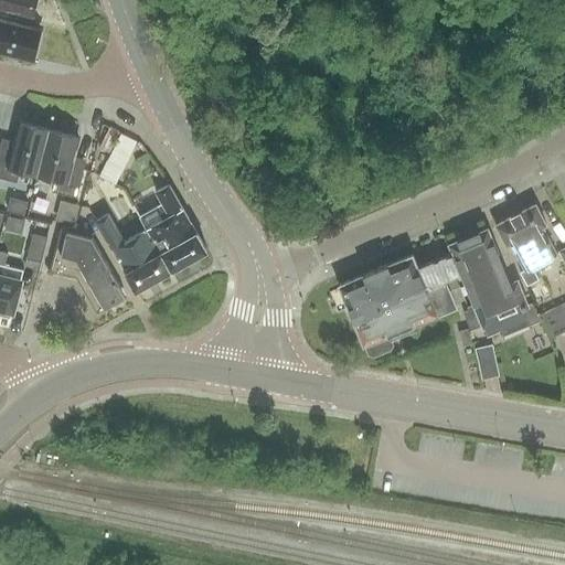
[(0,0),(0,7),(33,17),(38,0),(0,0)]
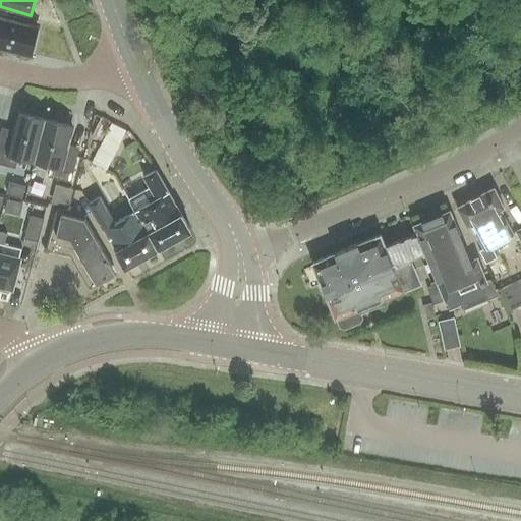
[(0,16),(0,46),(29,54),(36,26),(0,16)]
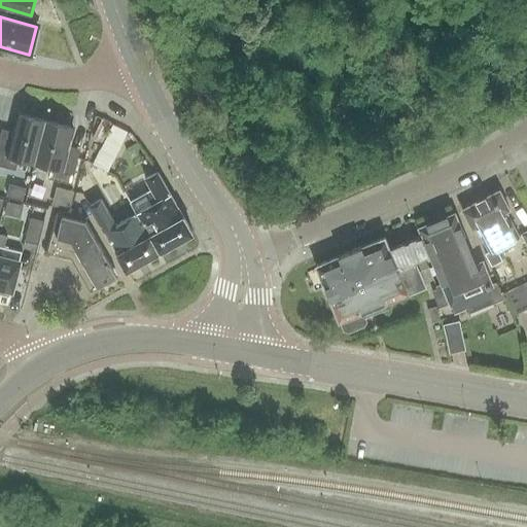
[(19,159),(36,163),(46,121),(19,114),(12,138),(1,135),(0,138),(0,166),(15,171),(19,159)]
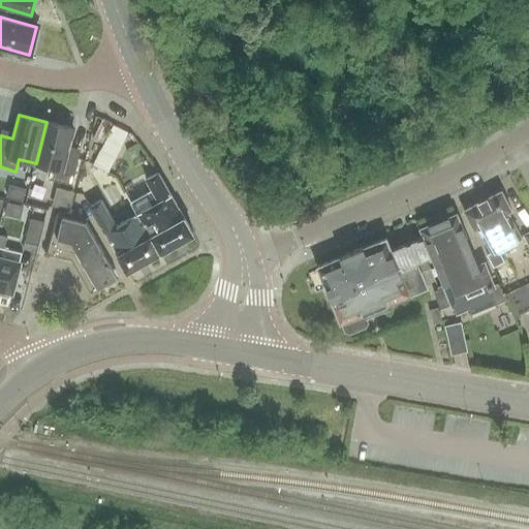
[(111,129),(113,126),(102,121),(94,139),(103,144),(111,129)]
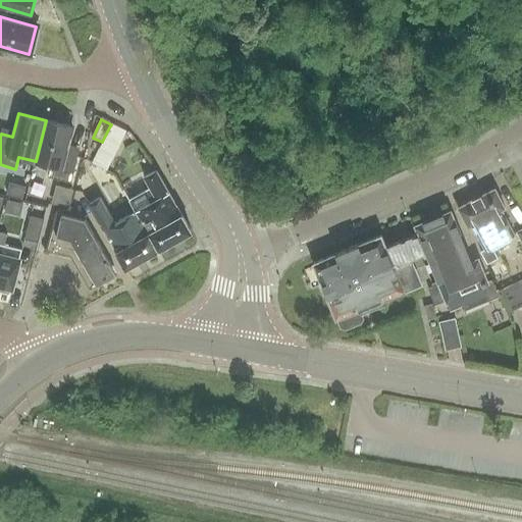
[(72,127),(46,120),(36,161),(52,165),(48,177),(70,183),(79,153),(66,151),(72,127)]
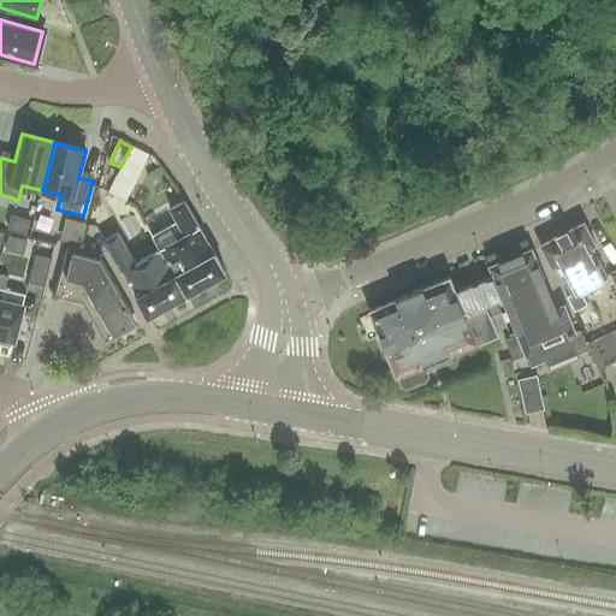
[(226,273),(191,213),(185,201),(171,209),(178,221),(154,236),(161,249),(187,295),(226,273)]
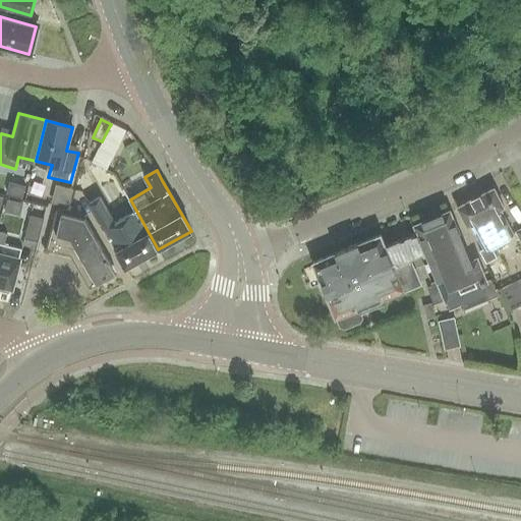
[(491,246),(514,234),(501,210),(504,208),(495,188),(458,208),(468,227),(471,225),(484,249),(484,250),(491,246)]
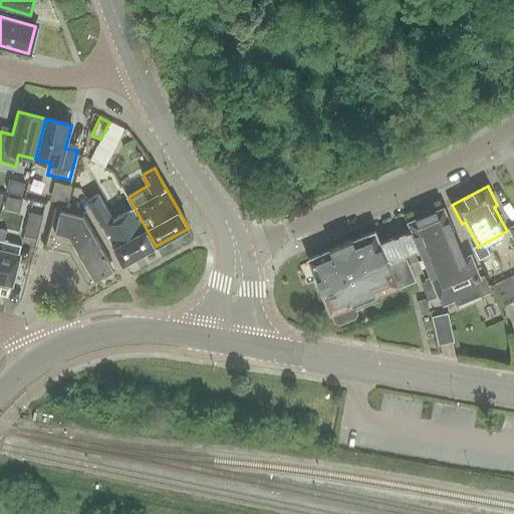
[(156,246),(135,208),(114,220),(99,194),(87,201),(124,265),(156,246)]
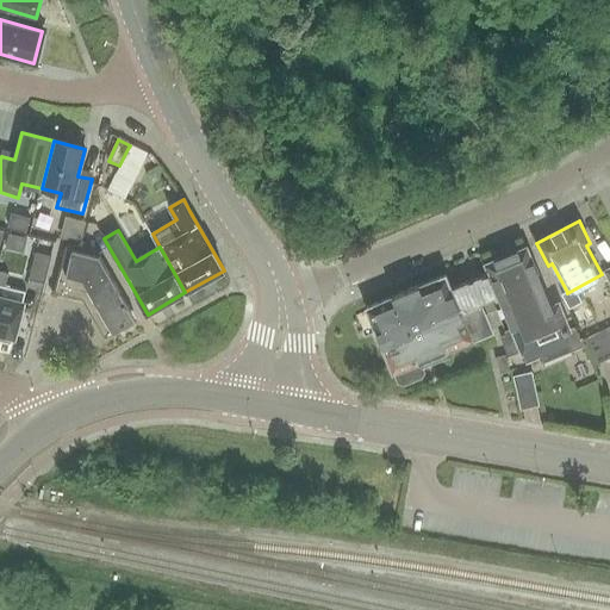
[(527,247),(485,265),(490,274),(498,296),(512,330),(505,332),(506,336),(500,337),(509,356),(522,352),(526,362),(539,356),(543,363),(572,352),(583,347),(580,340),(574,328),(570,330),(559,303),(551,306),(537,273),(527,247)]
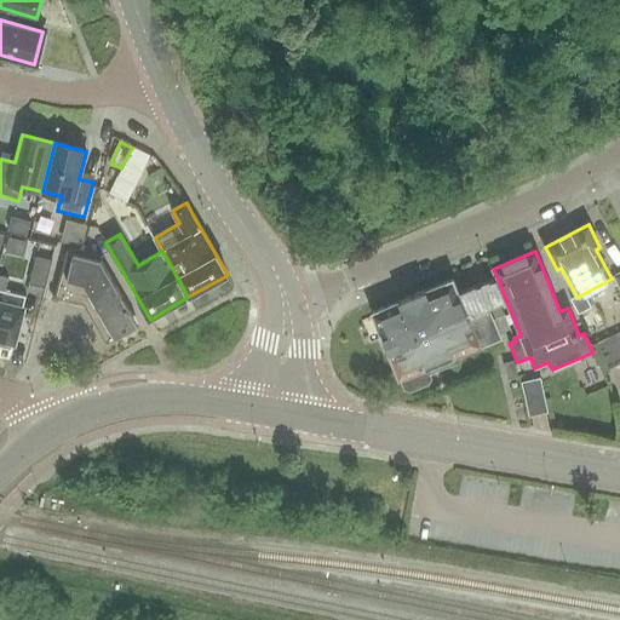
[(68,253),(57,299),(98,309),(115,339),(139,326),(102,260),(68,253)]
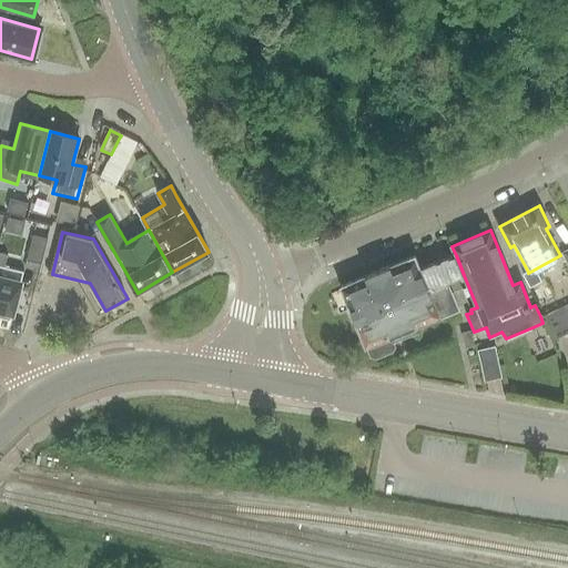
[(33,234),(27,261),(41,264),(48,239),(33,234)]
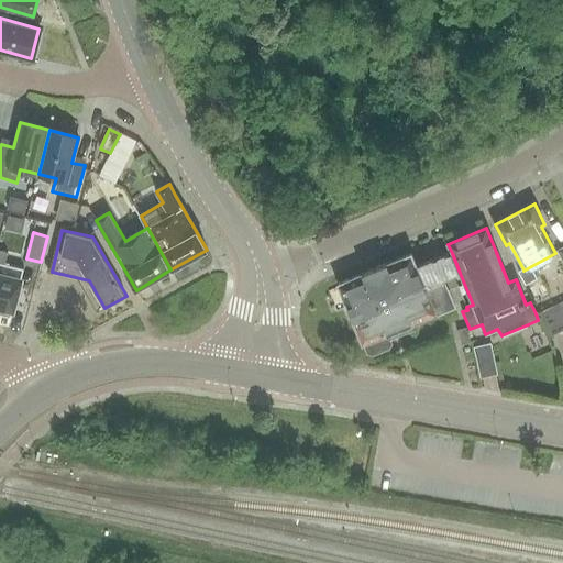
[(426,264),(417,268),(424,287),(444,279),(460,273),(452,253),(426,264)]
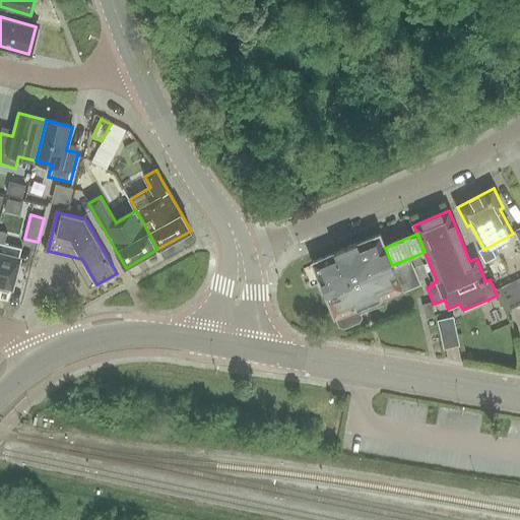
[(380,235),(313,263),(314,265),(321,283),(326,297),(327,297),(350,286),(349,283),(392,265),(385,248),(380,235)]
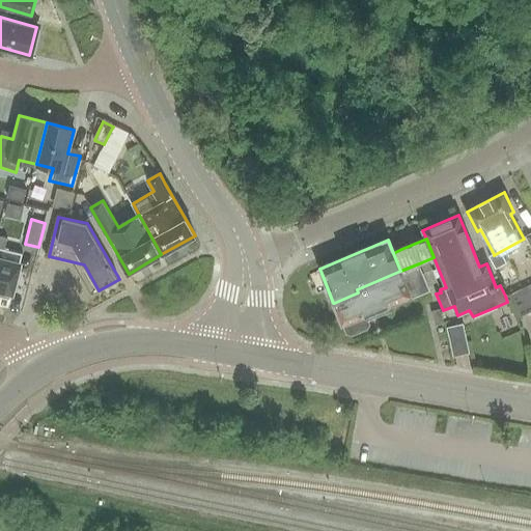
[(0,289),(11,292),(22,253),(4,249),(0,247),(0,289)]
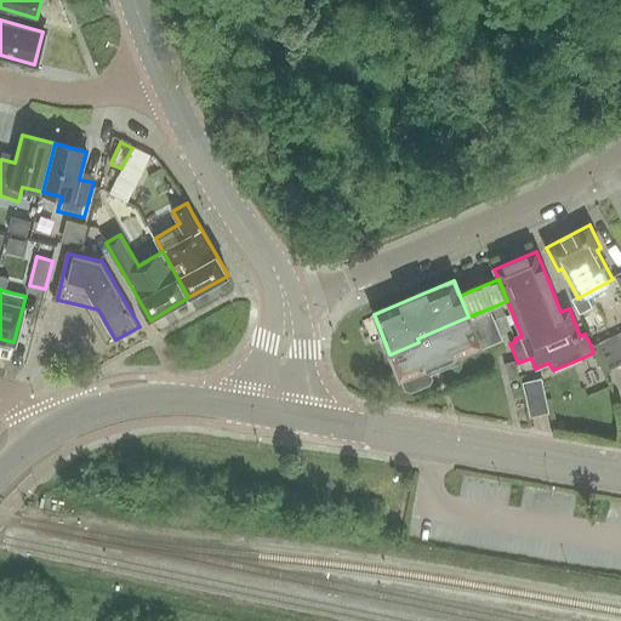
[(577,298),(577,297),(571,300),(580,314),(593,307),(586,294),(577,298)]
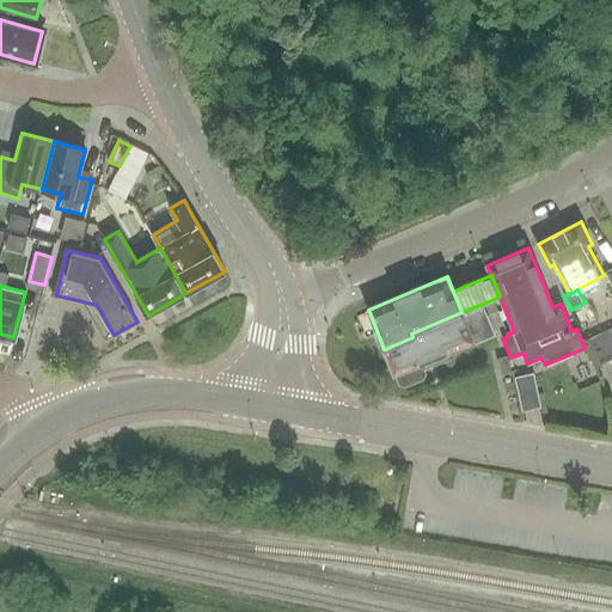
[(412,337),(385,349),(386,352),(395,373),(397,373),(401,383),(407,385),(423,378),(426,373),(421,363),(447,353),(447,352),(495,332),(483,304),(461,312),(411,334),(412,337)]
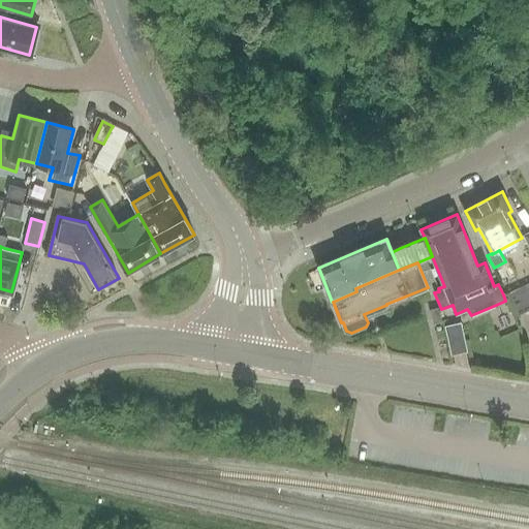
[(528,282),(505,294),(516,315),(528,308),(528,282)]
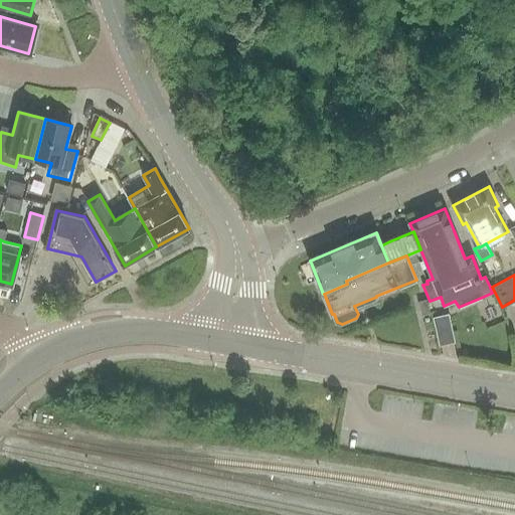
[(426,301),(418,303),(422,317),(431,314),(426,301)]
